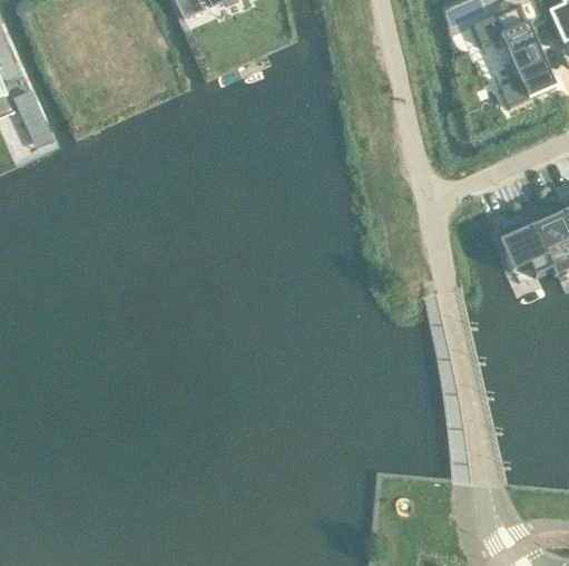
[(176,0),(185,18),(203,10),(198,0),(211,0),(213,5),(223,0),(176,0)]
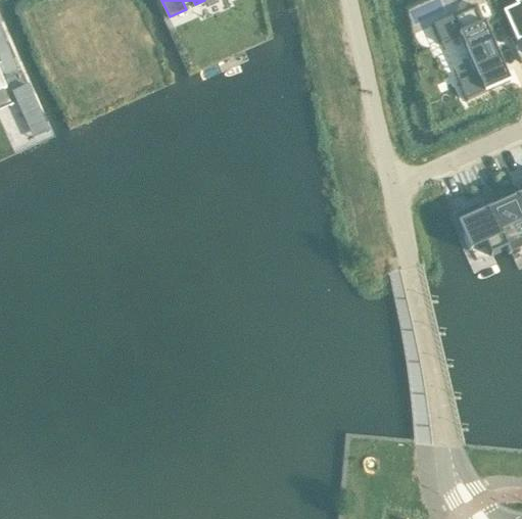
[(517,2),(504,8),(517,39),(521,37),(521,0),(516,0),(517,2)]
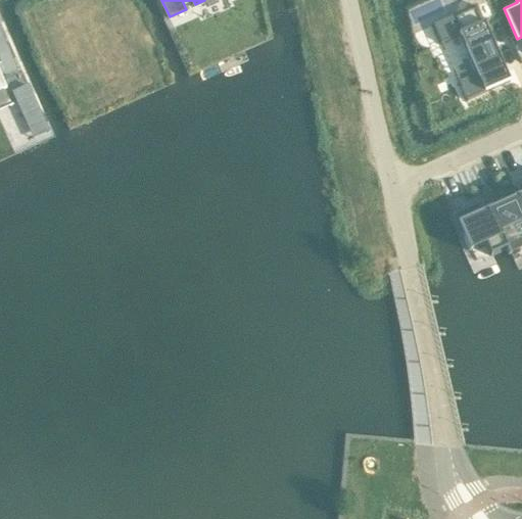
[(477,3),(433,22),(442,41),(461,33),(477,72),(459,80),(468,98),(511,79),(477,3)]
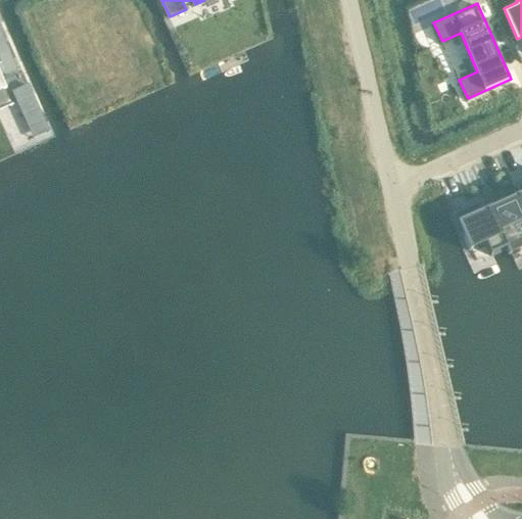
[(0,105),(9,102),(10,103),(13,102),(0,72),(0,105)]
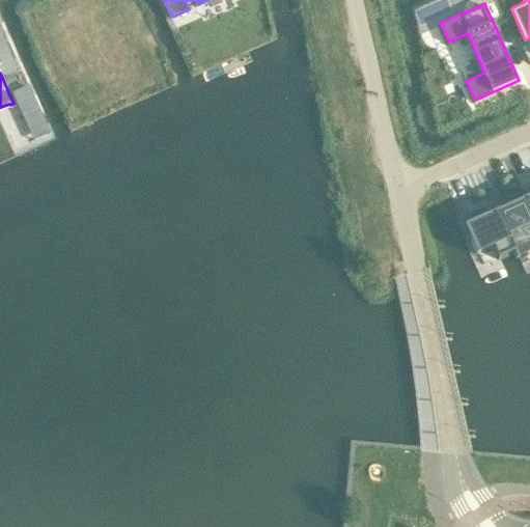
[(523,199),(497,211),(498,214),(508,236),(514,250),(517,255),(529,249),(529,216),(524,202),(523,199)]
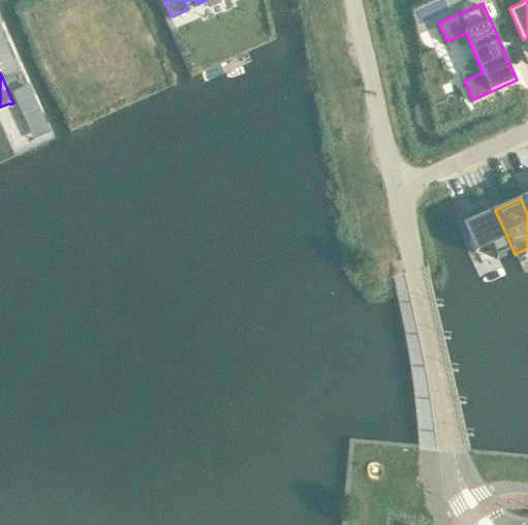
[(487,204),(457,217),(465,237),(468,236),(474,250),(477,249),(476,248),(490,242),(496,255),(497,256),(499,255),(513,249),(506,235),(496,213),(495,210),(491,212),(487,204)]
